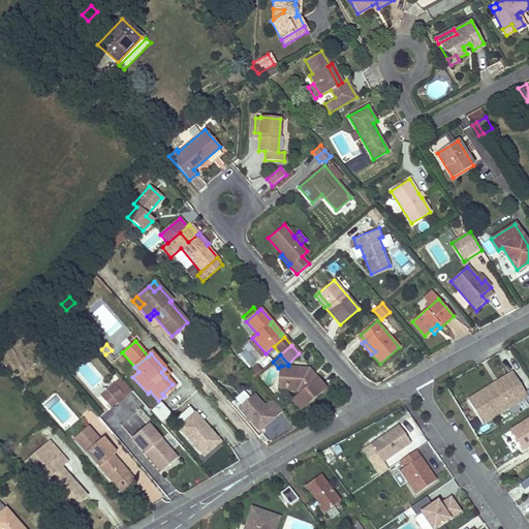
[(100,361),(94,365),(103,377),(110,373),(100,361)]
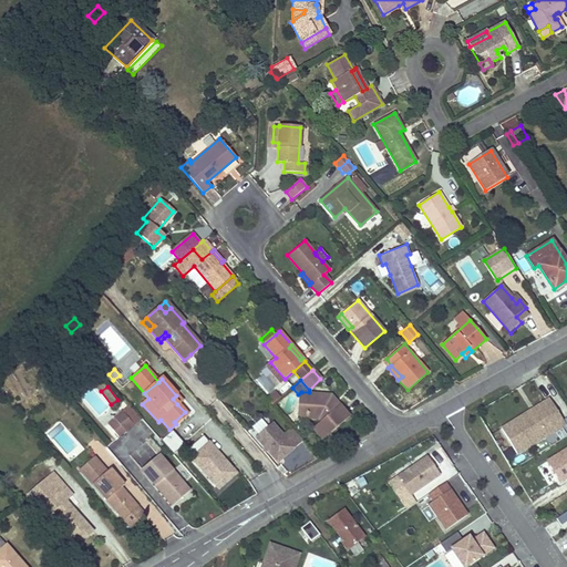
[(281,398),(276,391),(269,398),(275,403),(281,398)]
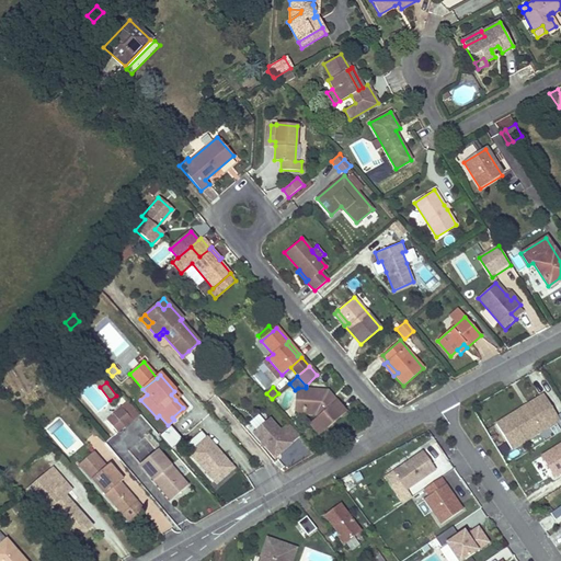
[(328,390),(328,389),(306,388),(298,388),(295,390),(294,410),(297,414),(313,414),(316,419),(308,424),(318,436),(345,411),(335,400),(331,404),(325,399),(328,390)]
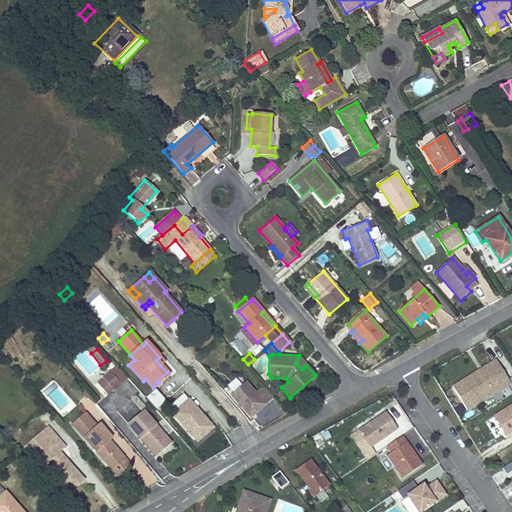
[(306,365),(299,356),(297,364),(302,369),(306,365)]
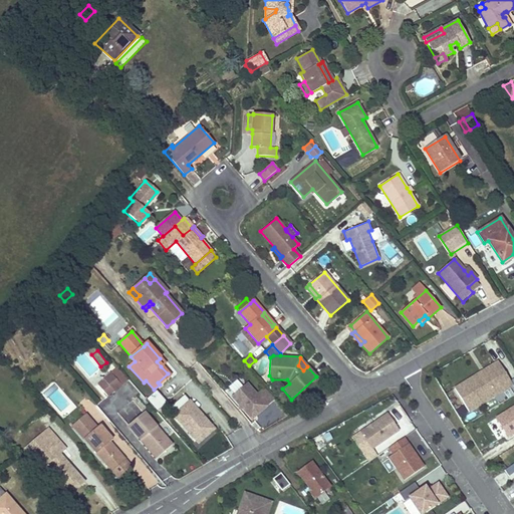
[(160,358),(157,361),(161,366),(165,363),(160,358)]
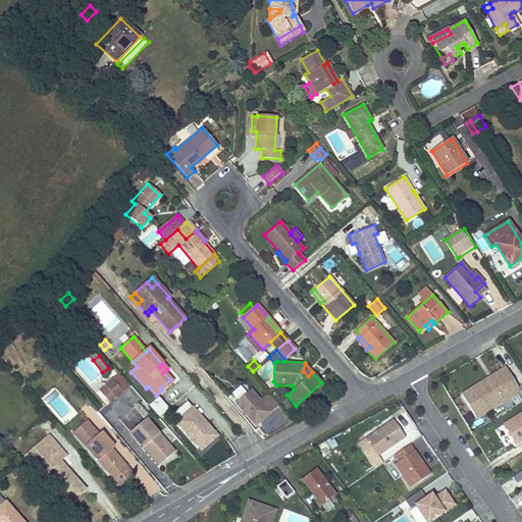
[(521,392),(506,368),(491,376),(493,379),(490,381),(488,378),(461,396),(476,419),(521,392)]
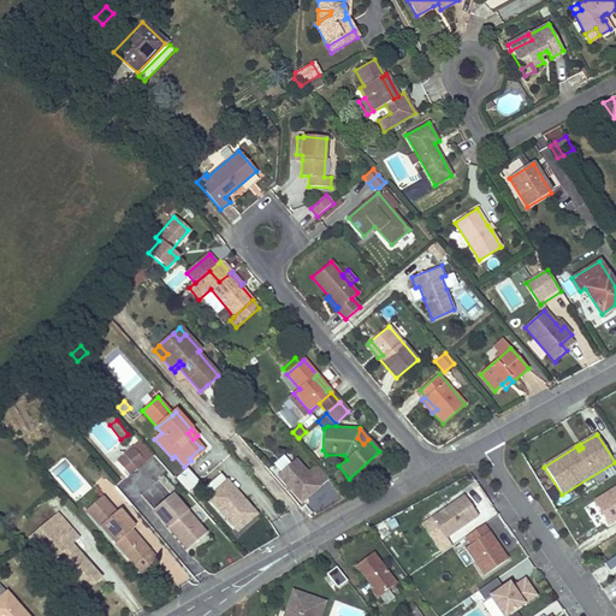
[(124,456),(135,468),(136,469),(144,462),(153,455),(140,440),(131,448),(129,449),(123,455),(124,456)]
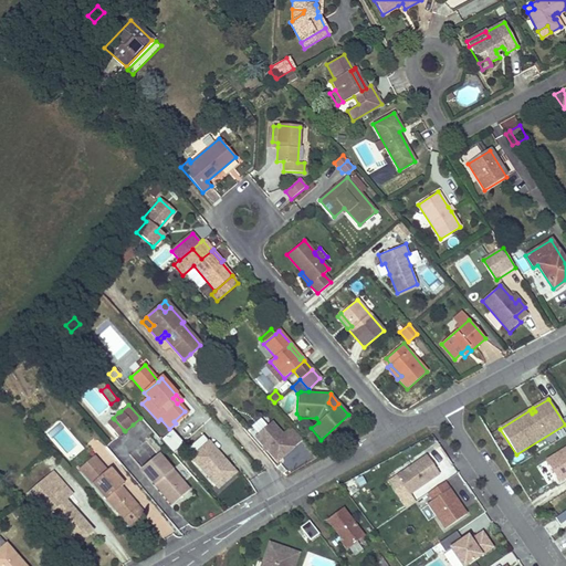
[(124,430),(114,419),(108,425),(118,436),(124,430)]
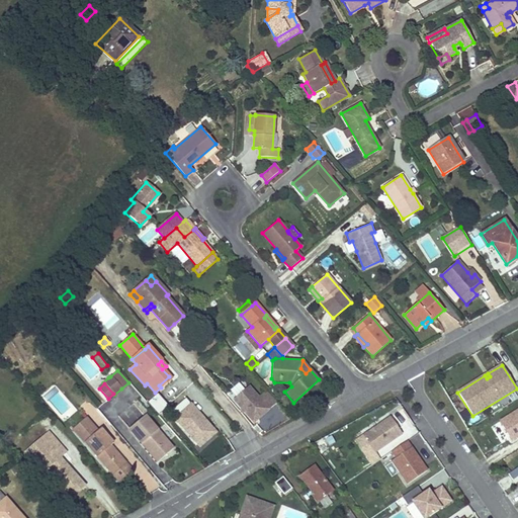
[(236,397),(244,390),(240,384),(232,392),(236,397)]
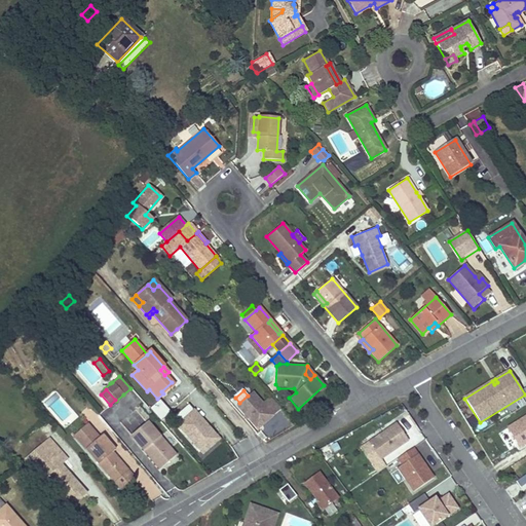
[(258,428),(282,408),(270,397),(263,403),(253,391),(248,396),(239,403),(237,405),(245,413),(249,414),(249,418),(258,428)]
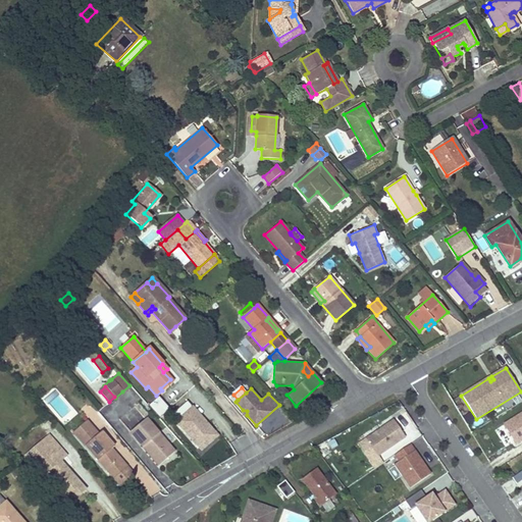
[(170,409),(160,399),(152,407),(161,417),(170,409)]
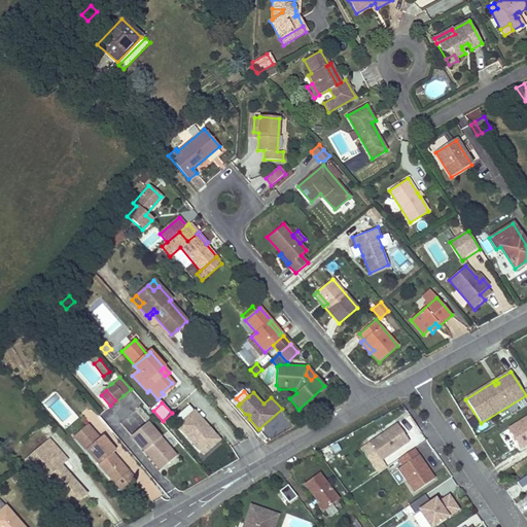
[(179,423),(194,412),(190,408),(176,419),(179,423)]
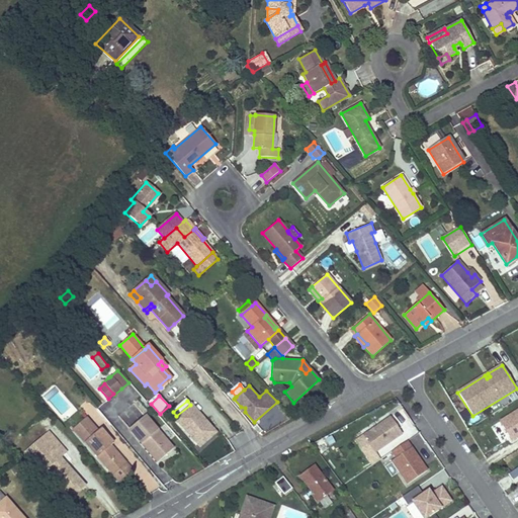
[(218,433),(192,404),(190,405),(176,416),(174,419),(199,448),(218,433)]
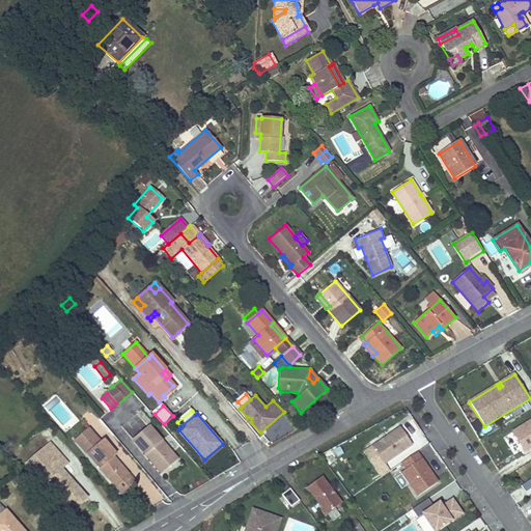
[(271,428),(278,436),(285,427),(277,421),(271,428)]
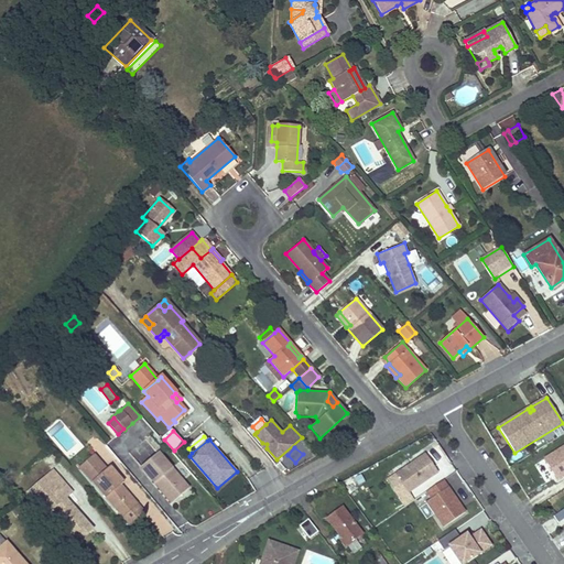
[(563,476),(563,447),(544,461),(557,481),(563,476)]
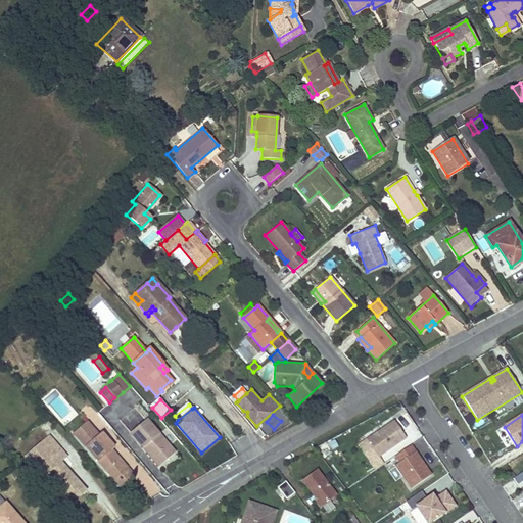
[(130,433),(143,448),(146,446),(160,464),(175,452),(146,419),(130,433)]
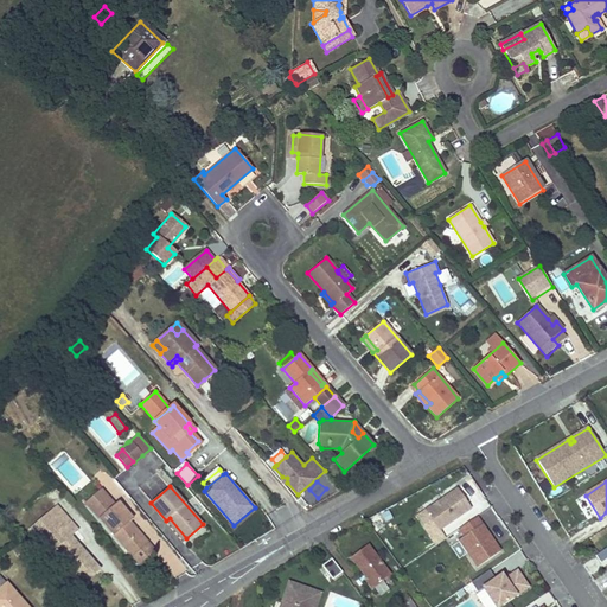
[(84,502),(132,556),(147,543),(129,522),(133,519),(117,502),(114,504),(100,489),(84,502)]
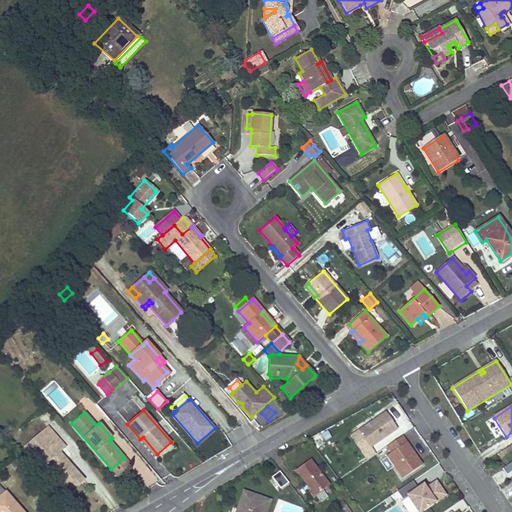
[(369,448),(397,429),(386,412),(357,432),(369,448)]
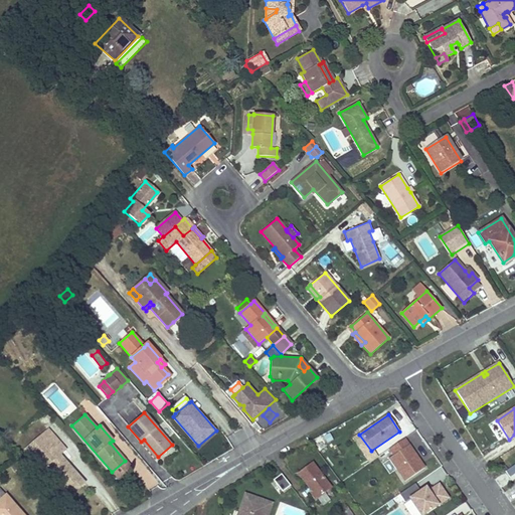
[(54,470),(51,473),(66,489),(79,478),(64,462),(62,464),(56,456),(58,454),(64,449),(47,430),(24,450),(42,469),(48,463),(54,470)]
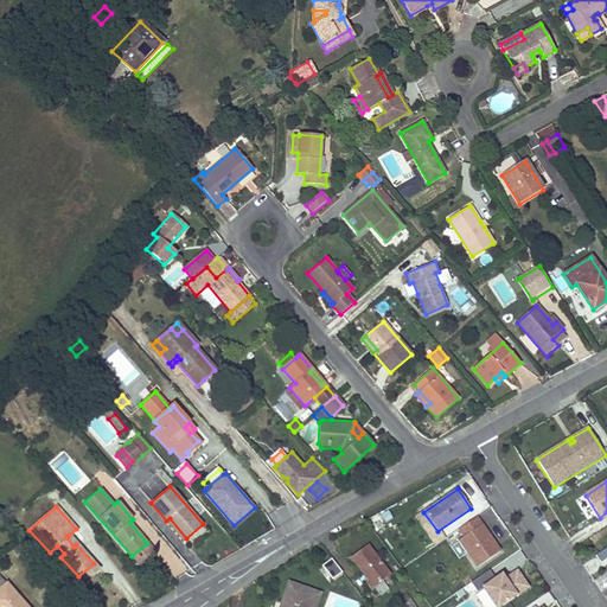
[(489,535),(477,517),(459,530),(483,564),(500,553),(491,540),(490,541),(486,536),(489,535)]
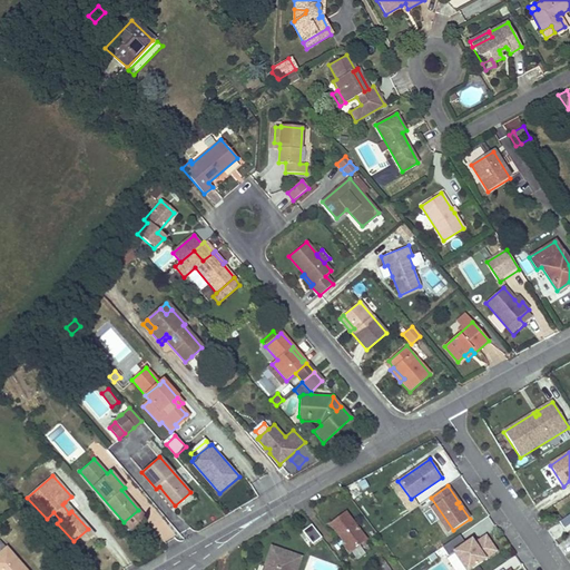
[(159,487),(156,489),(173,508),(175,505),(159,487)]
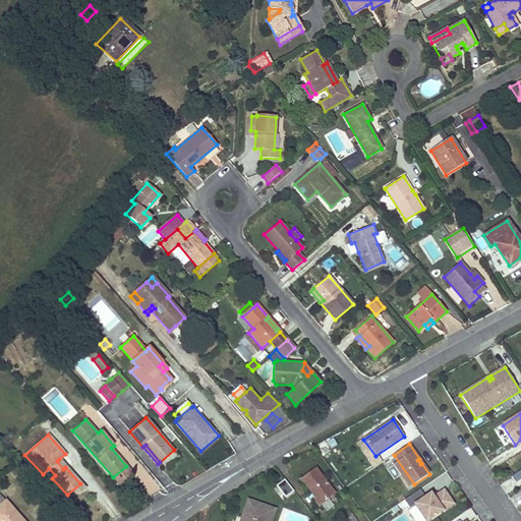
[(65,467),(59,459),(57,461),(63,469),(65,467)]
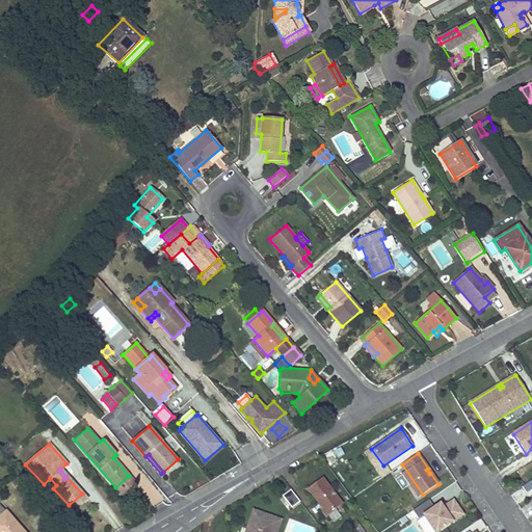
[(129,476),(115,487),(120,491),(133,480),(129,476)]
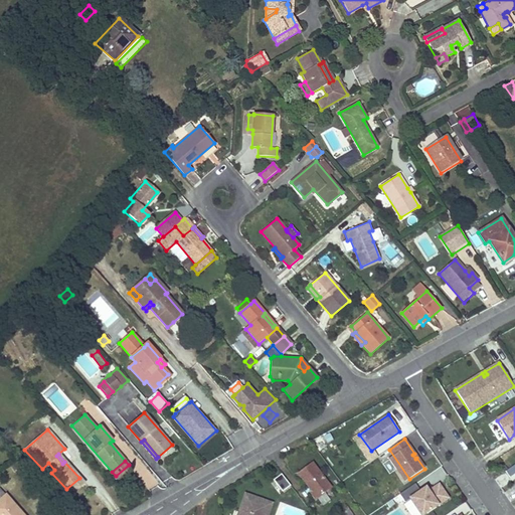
[(313,464),(298,474),(313,493),(312,493),(316,500),(331,488),(313,464)]
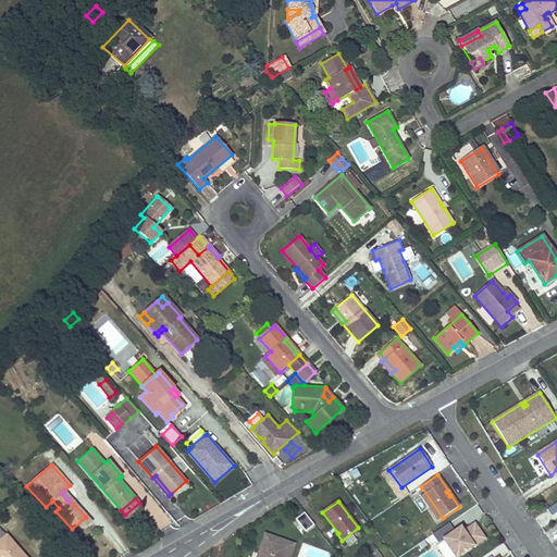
[(72,529),(56,511),(52,514),(69,532),(72,529)]
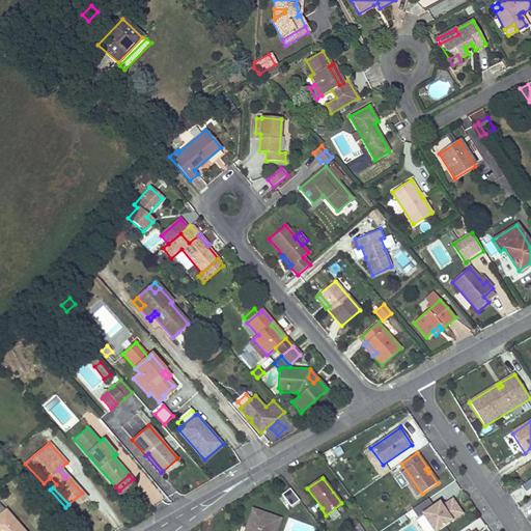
[(292,507),(301,501),(290,488),(282,495),(292,507)]
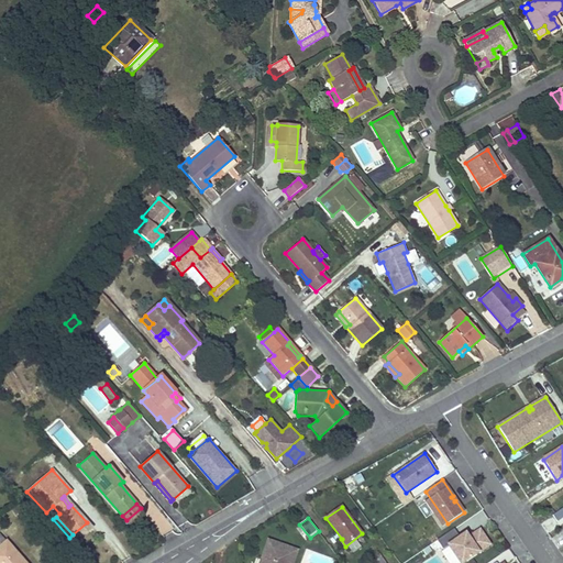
[(87,522),(73,534),(77,540),(91,528),(87,522)]
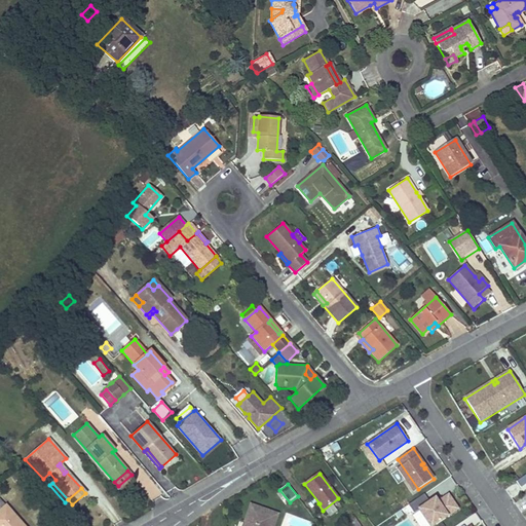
[(428,525),(433,525),(457,510),(448,495),(437,502),(435,498),(428,502),(423,494),(408,505),(413,514),(418,511),(428,525)]
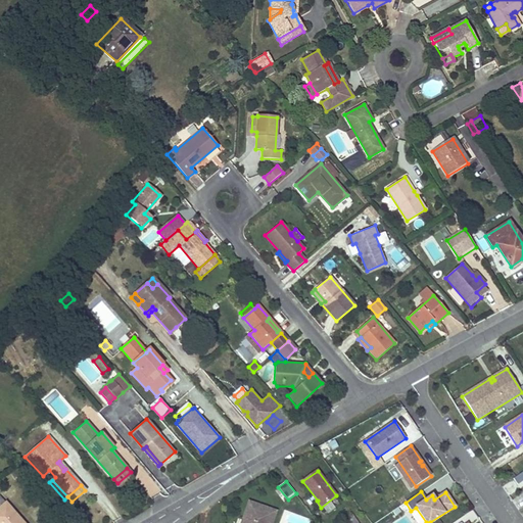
[(22,522),(0,495),(0,522),(22,522)]
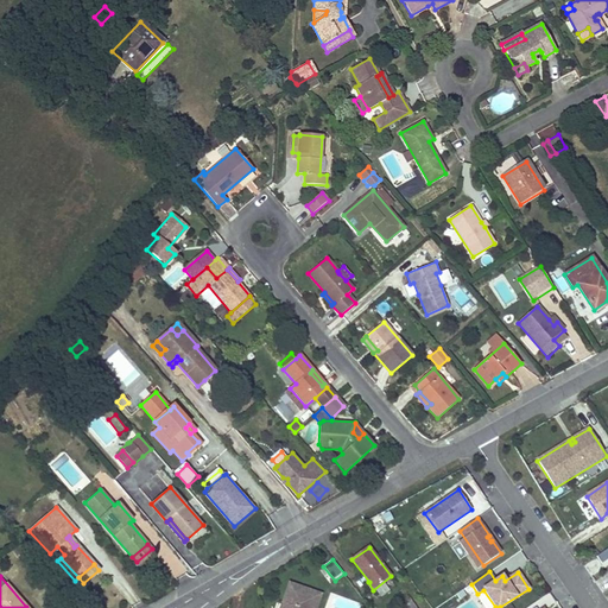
[(316,607),(321,595),(289,582),(278,607),(316,607)]
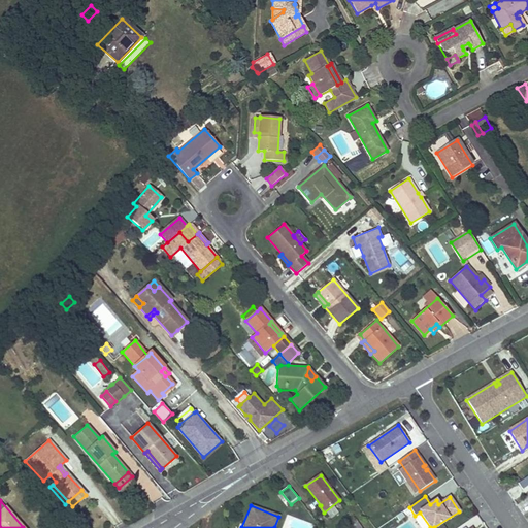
[(332,519),(340,514),(334,506),(327,512),(332,519)]
